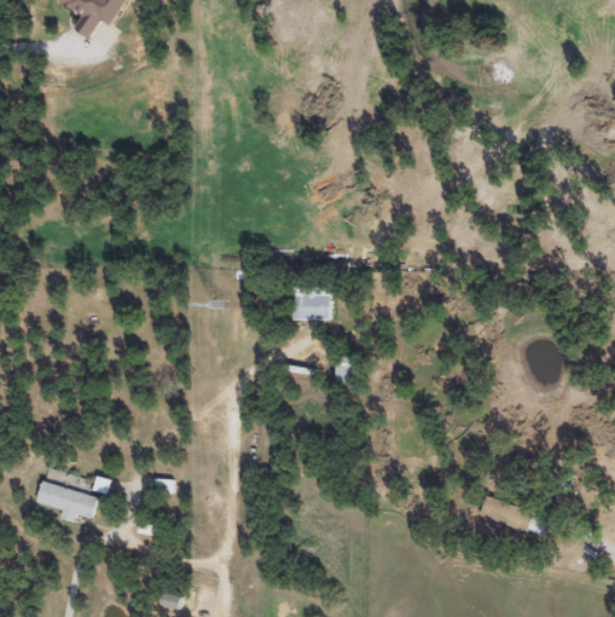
[(126,0),(110,26),(100,19),(88,38),(74,28),(82,15),(61,1),(62,0),(126,0)]
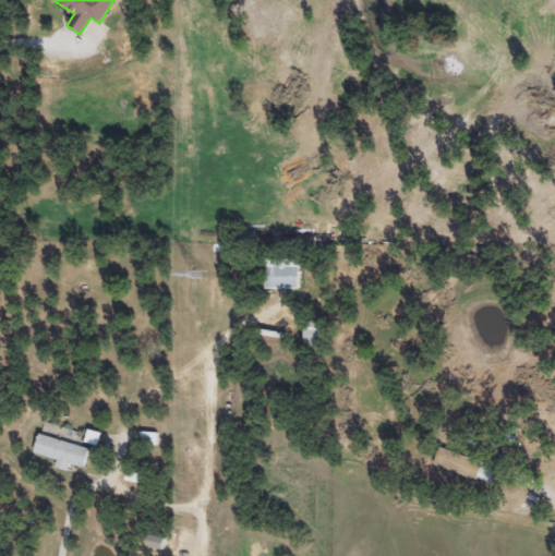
[(264,289),(264,258),(299,258),(299,289),(264,289)]
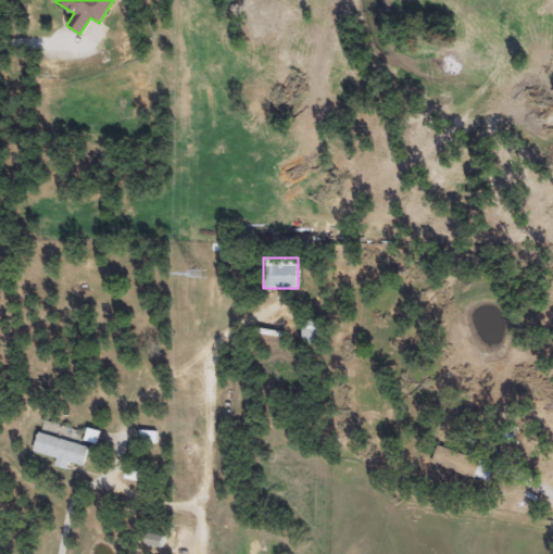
[(321,319),(321,343),(303,343),(303,319),(321,319)]
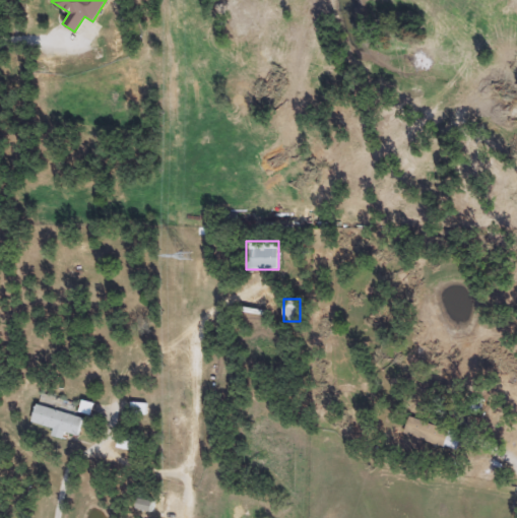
[(145,402),(145,412),(129,412),(129,402),(145,402)]
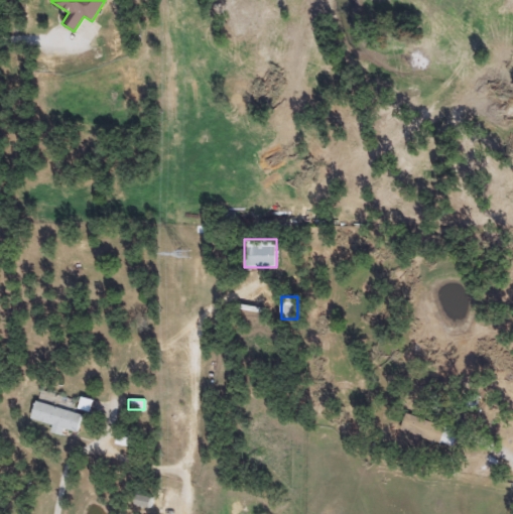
[(83,413),(78,432),(30,418),(36,400),(83,413)]
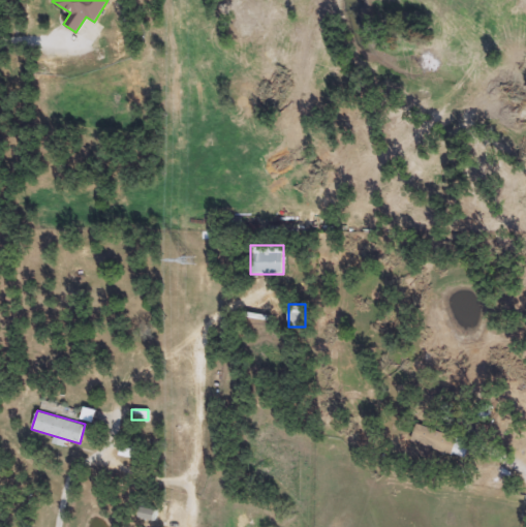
[(407,440),(414,423),(457,438),(451,456),(407,440)]
